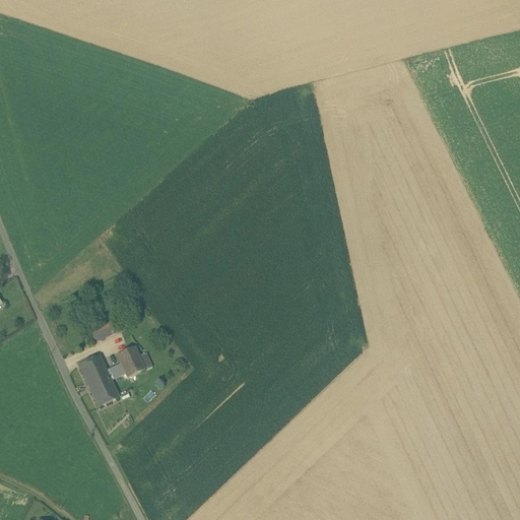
[(117,320),(110,323),(116,334),(122,331),(117,320)]
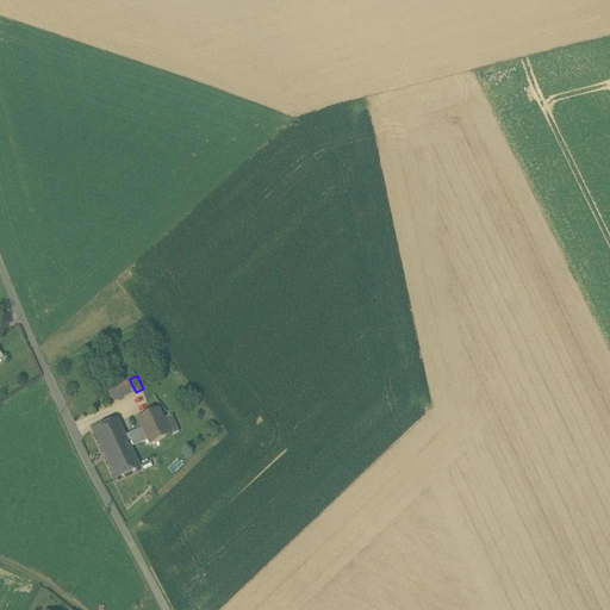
[(129,379),(106,388),(112,402),(136,392),(129,379)]
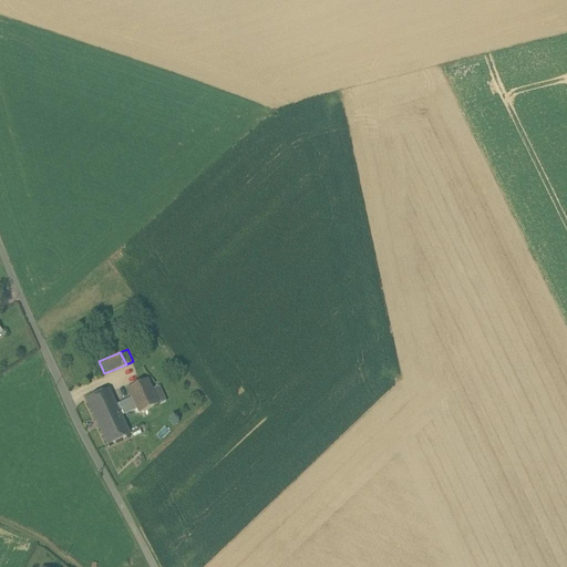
[(152,390),(147,379),(127,389),(132,398),(115,405),(121,415),(136,409),(140,414),(160,404),(152,390)]
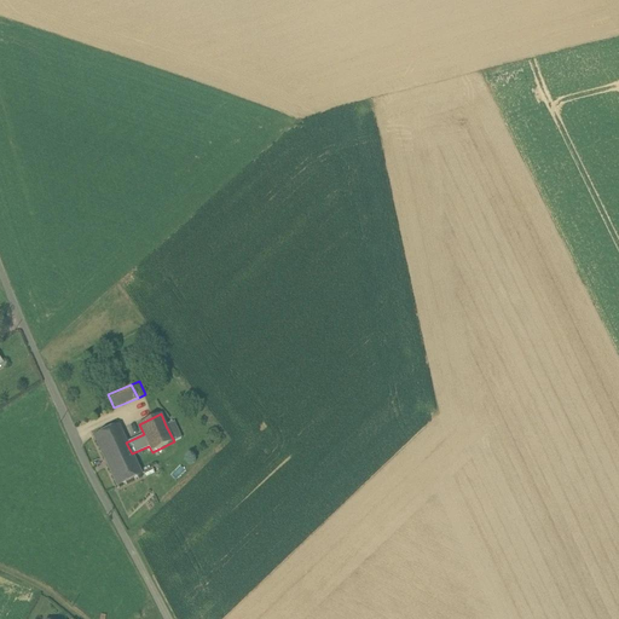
[(181,438),(174,422),(166,426),(174,441),(181,438)]
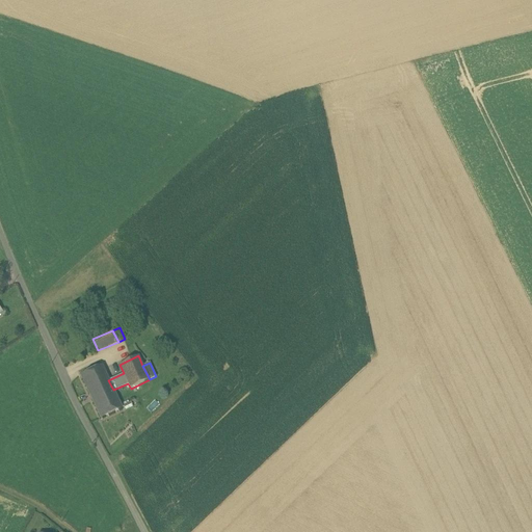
[(102,366),(81,375),(101,418),(122,407),(113,390),(108,380),(102,366)]
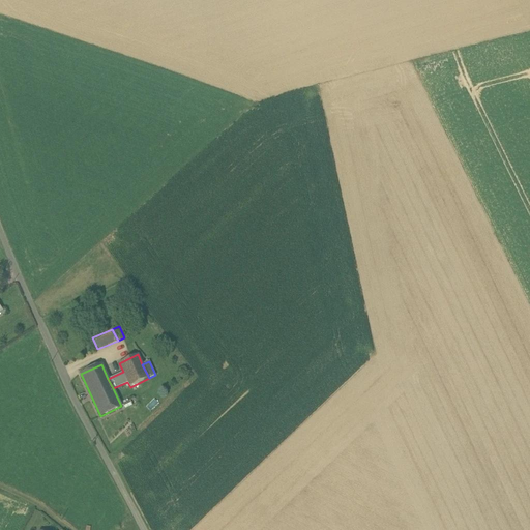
[(130,400),(123,404),(125,409),(133,405),(130,400)]
